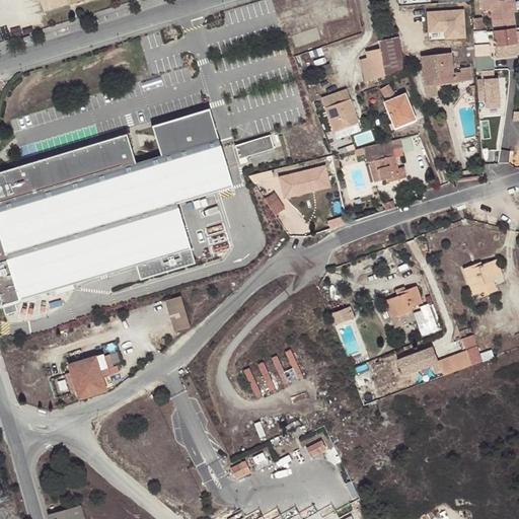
[(41,0),(45,10),(66,3),(65,0),(74,0),(75,1),(76,0),(41,0)]
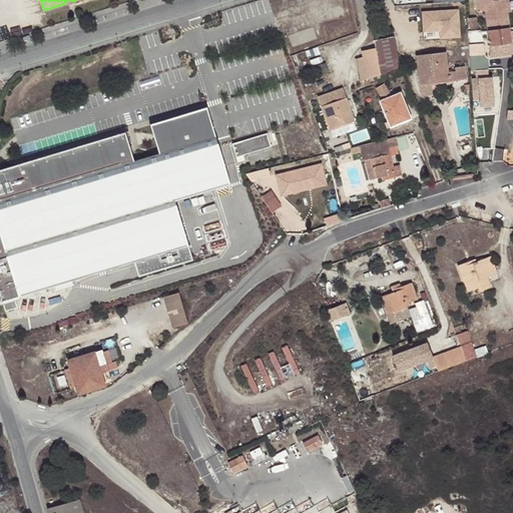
[(491,0),(474,0),(476,11),(484,10),(489,46),(492,46),(493,53),(512,50),(512,31),(510,32),(507,12),(505,0),(496,0),(492,1),(491,0)]
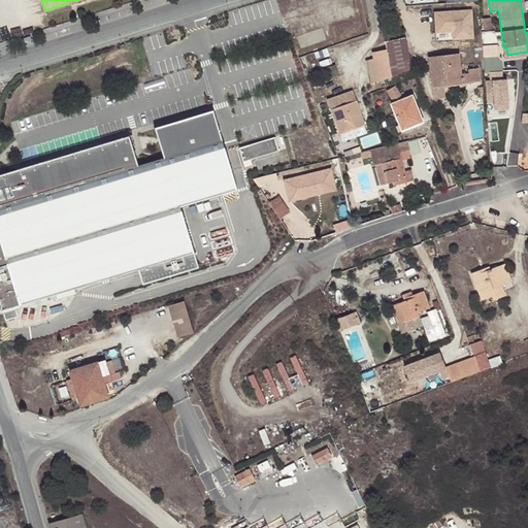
[(451,31),(451,39),(474,38),(472,8),(432,10),(433,32),(451,31)]
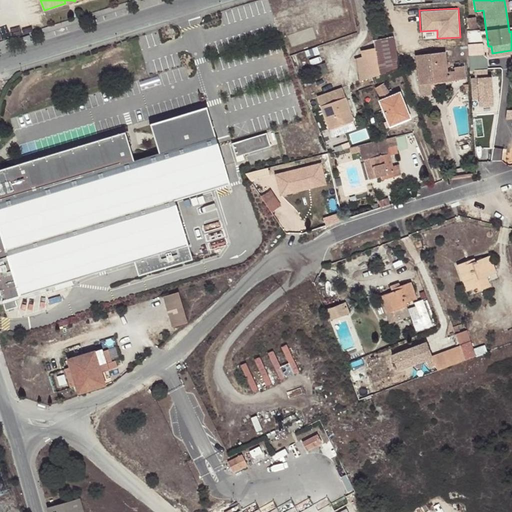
[(373,41),(378,64),(380,74),(400,67),(397,59),(392,37),(373,41)]
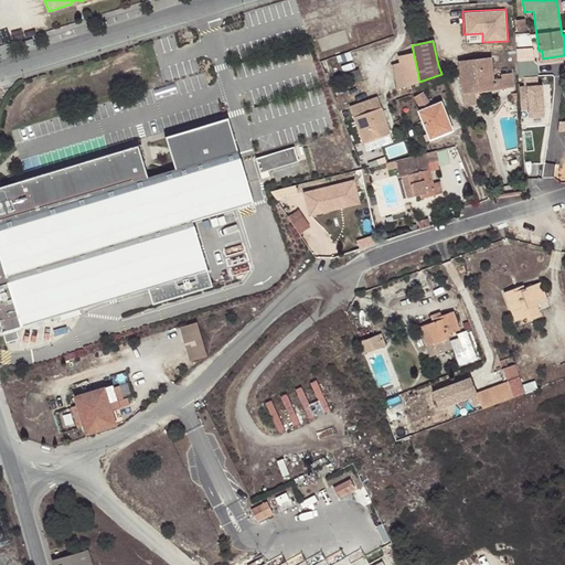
[(515,50),(516,62),(533,61),(532,49),(515,50)]
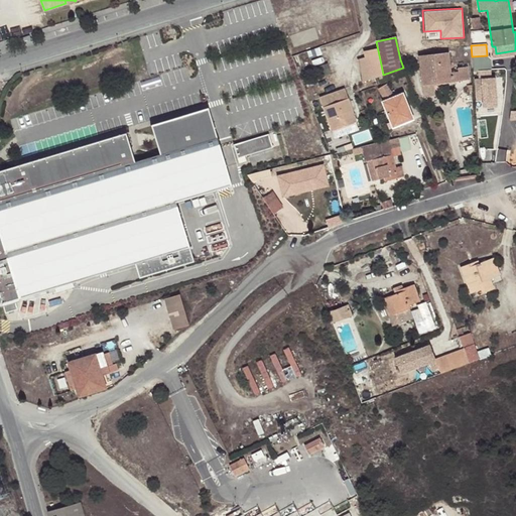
[(418,56),(421,85),(432,84),(468,80),(467,67),(458,68),(458,72),(452,72),(448,52),(418,56)]
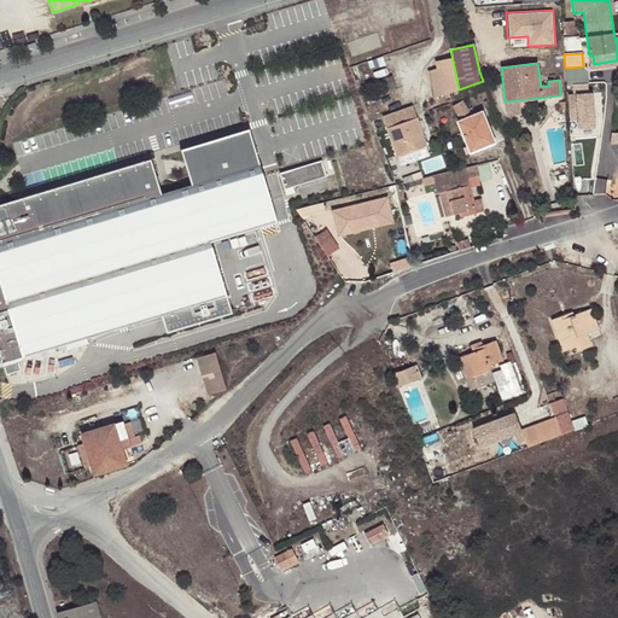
[(565,68),(566,85),(572,85),(583,83),(587,83),(586,66),(583,66),(565,68)]
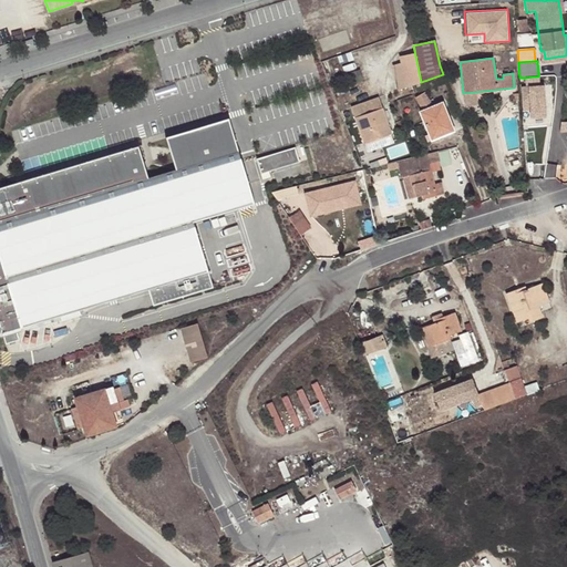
[(421,82),(419,71),(409,74),(411,86),(412,86),(415,84),(421,82)]
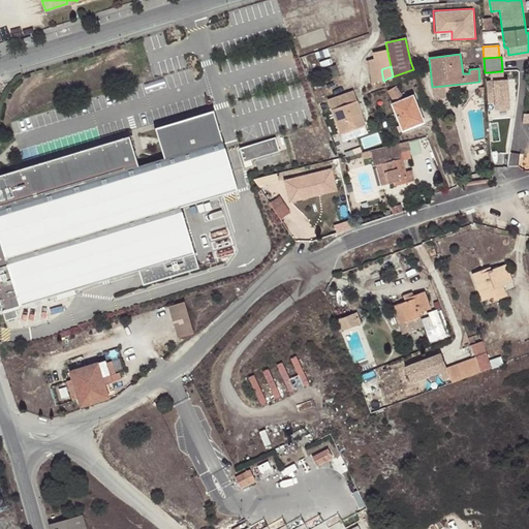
[(486,82),(488,102),(508,101),(506,81),(486,82)]
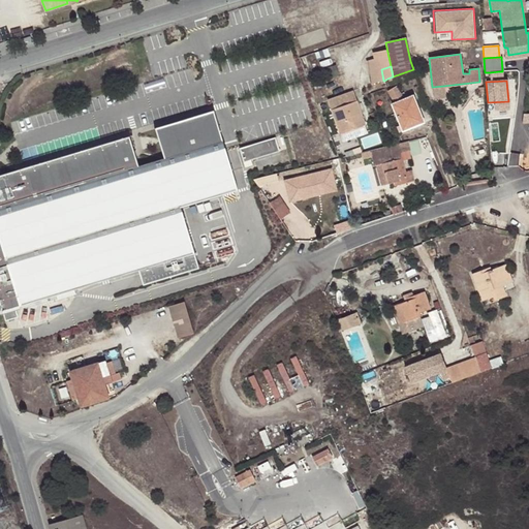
[(404,99),(396,86),(387,91),(395,102),(392,104),(402,130),(423,122),(412,96),(404,99)]
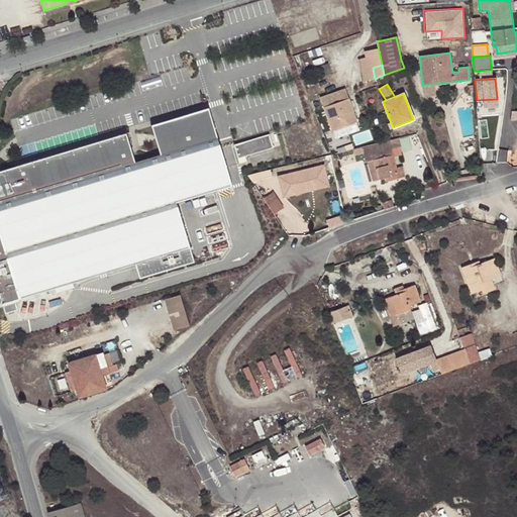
[(423,92),(426,96),(435,95),(433,84),(422,85),(423,92)]
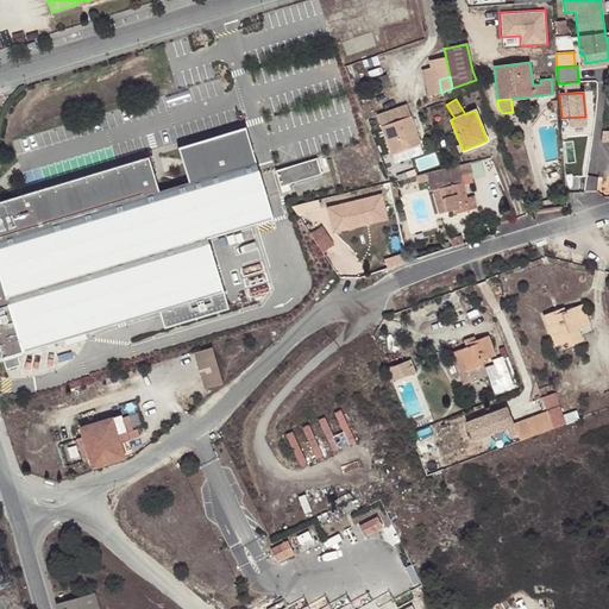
[(421,143),(407,105),(377,114),(390,154),(391,154),(420,144),(421,143)]
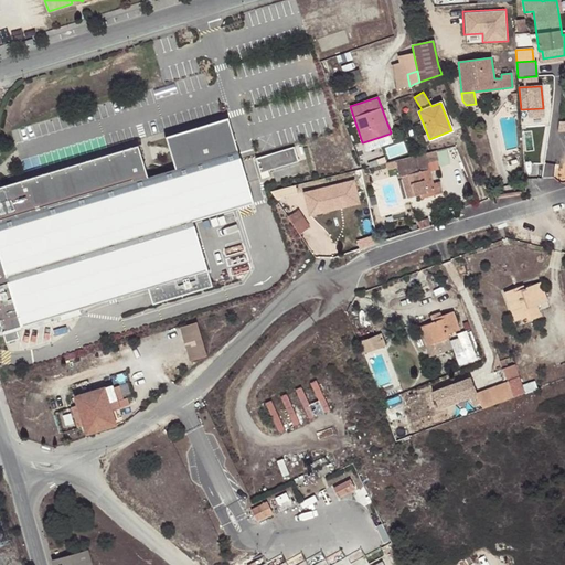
[(137,147),(0,189),(0,322),(7,344),(20,340),(17,330),(148,289),(152,306),(213,287),(192,222),(253,202),(226,118),(166,138),(174,170),(148,178),(137,147)]
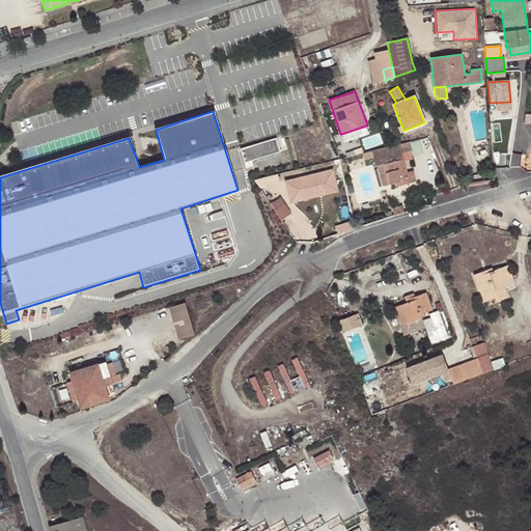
[(366,126),(341,134),(344,141),(368,133),(366,126)]
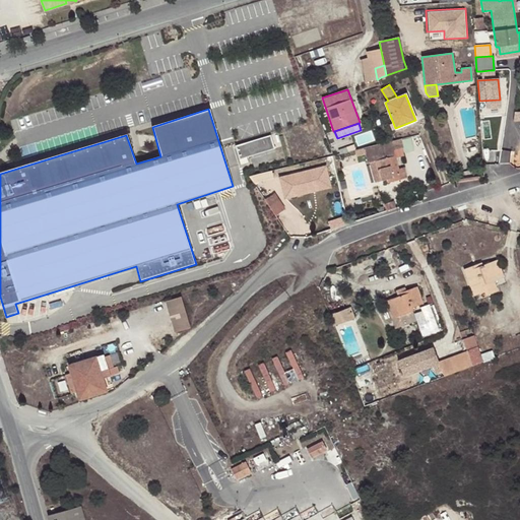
[(239,156),(276,148),(273,135),(236,142),(239,156)]
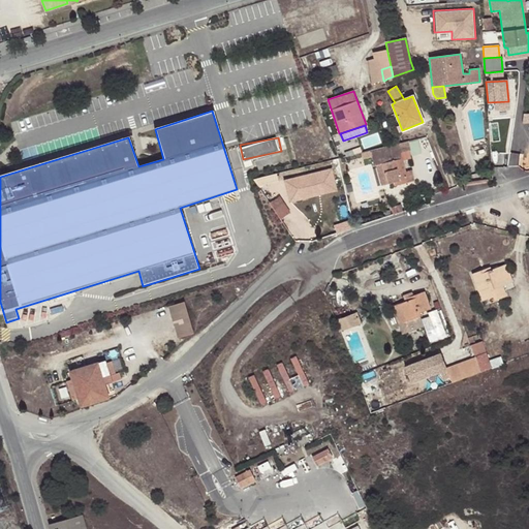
[(387,146),(370,151),(374,165),(375,165),(380,163),(385,184),(394,182),(398,181),(399,185),(414,181),(411,169),(406,172),(401,151),(409,149),(407,142),(387,146)]
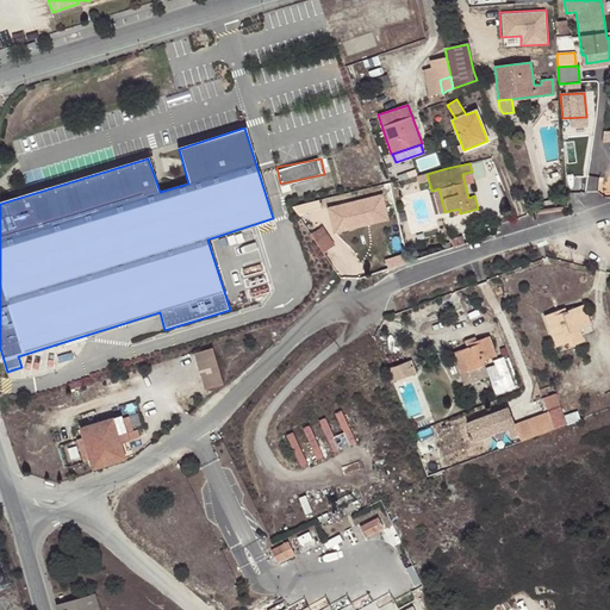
[(433,191),(439,213),(444,212),(439,188),(433,191)]
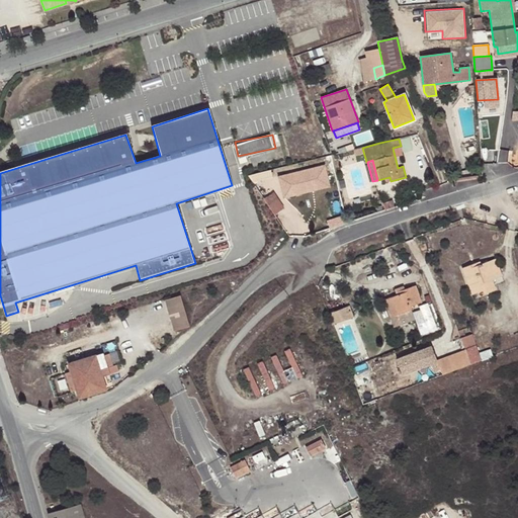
[(271,172),(271,169),(247,175),(257,189),(262,186),(258,181),(272,177),(272,175),(274,175),(273,172),(271,172)]
